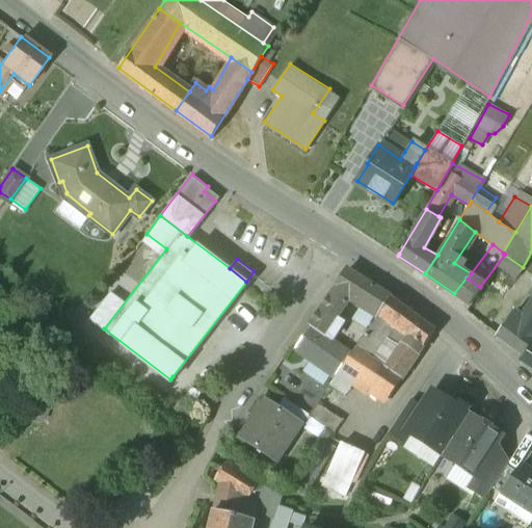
[(391,294),(346,267),(320,306),(337,317),(349,296),(376,316),(379,311),(391,294)]
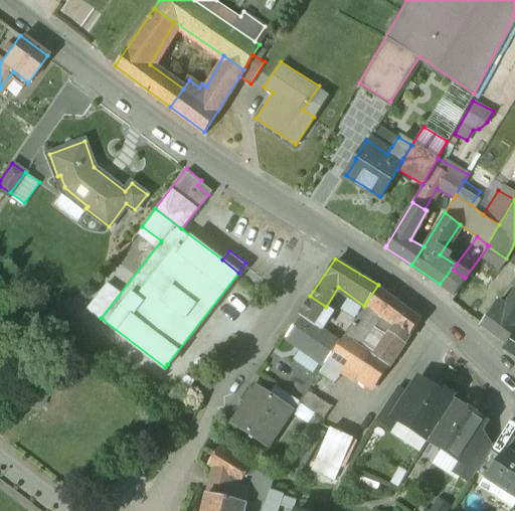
[(452,269),(440,284),(454,294),(465,278),(453,270),(452,269)]
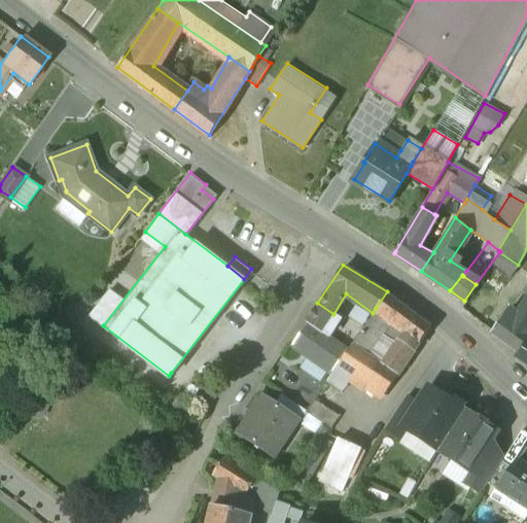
[(430,325),(387,291),(376,308),(389,319),(403,330),(381,362),(397,373),(430,325)]
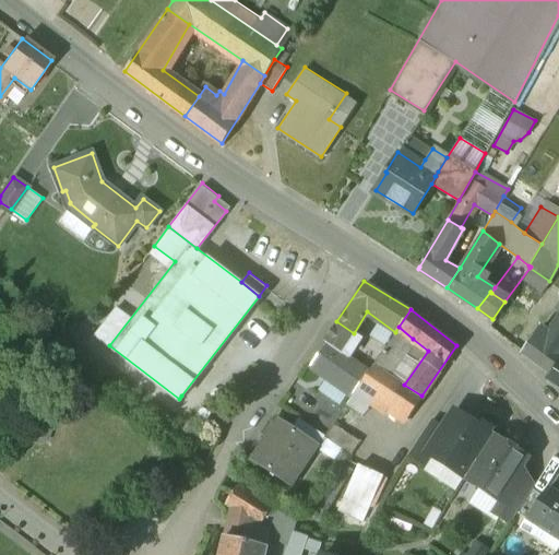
[(533,334),(522,351),(531,358),(549,372),(558,358),(558,357),(558,315),(540,341),(533,334)]
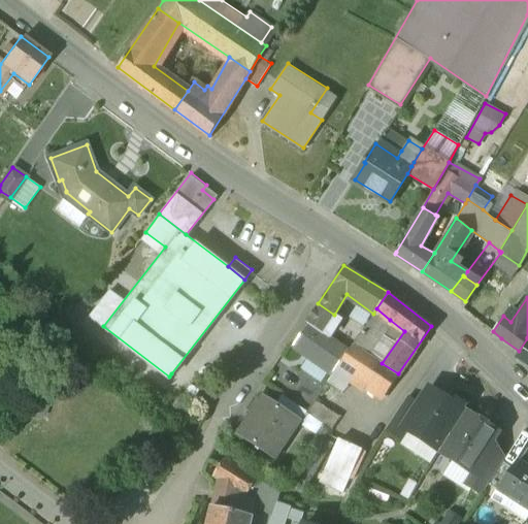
[(334,315),(318,303),(307,321),(329,334),(340,318),(334,315)]
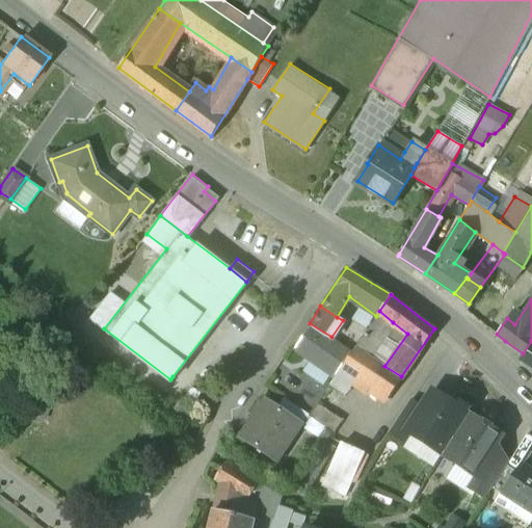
[(376,316),(355,345),(370,355),(393,322),(379,311),(376,316)]
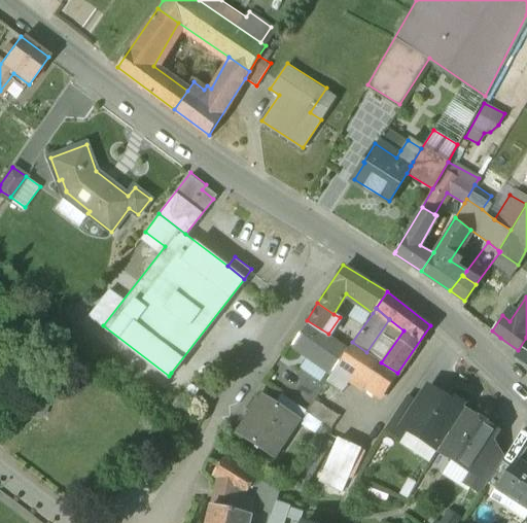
[(348,347),(328,334),(307,320),(291,343),(332,371),(339,361),(348,347)]
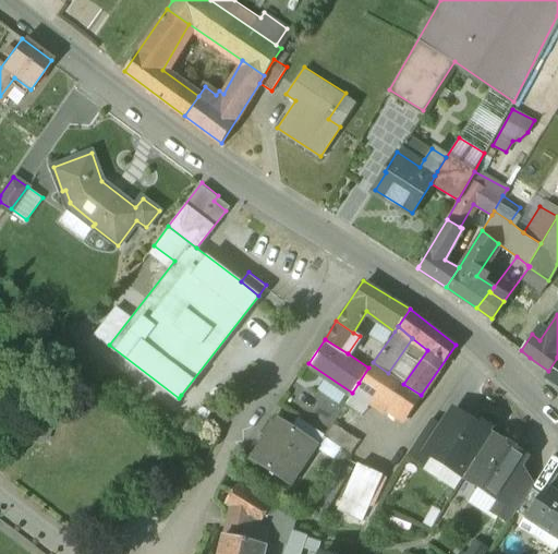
[(557,358),(548,371),(545,375),(557,384),(557,358)]
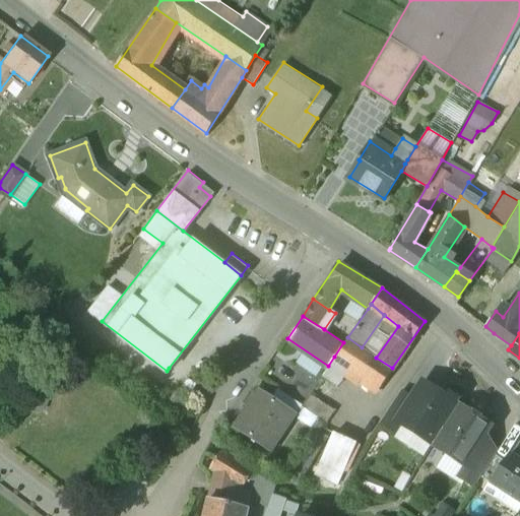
[(362,347),(347,337),(343,342),(334,357),(348,367),(344,373),(358,382),(362,376),(379,387),(392,368),(376,358),(362,347)]
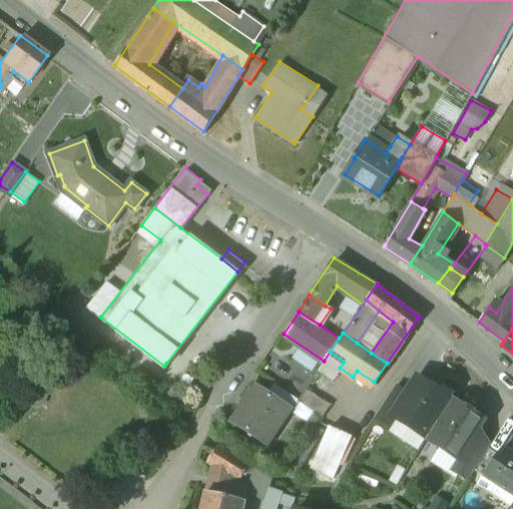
[(194,376),(184,371),(178,382),(187,388),(194,376)]
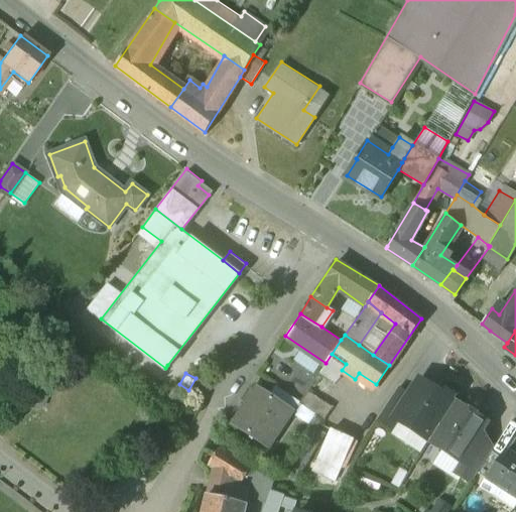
[(437,383),(435,387),(420,377),(410,393),(396,413),(403,418),(431,436),(456,400),(453,397),(455,394),(437,383)]
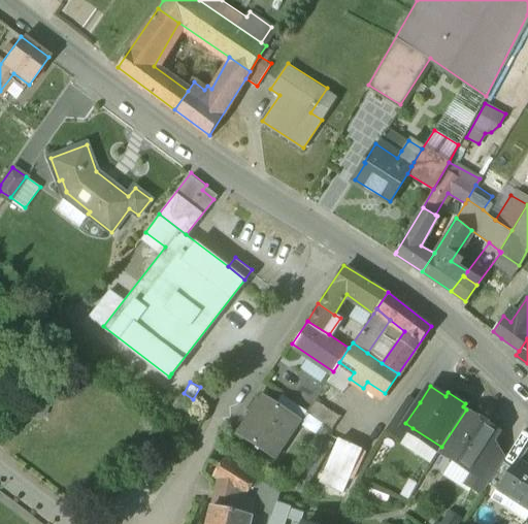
[(407,394),(387,425),(405,437),(413,428),(405,423),(420,402),(407,394)]
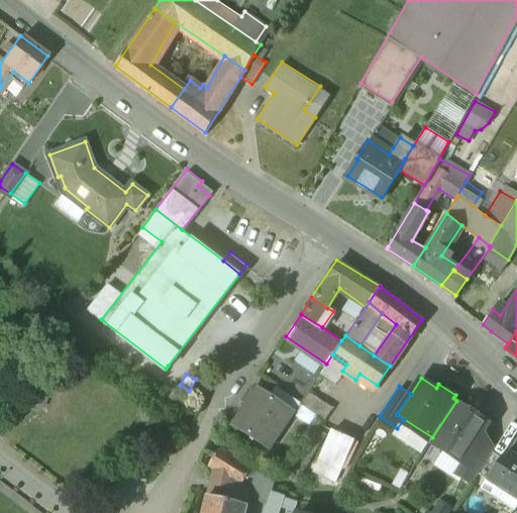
[(291,410),(256,387),(233,423),(268,445),(291,410)]
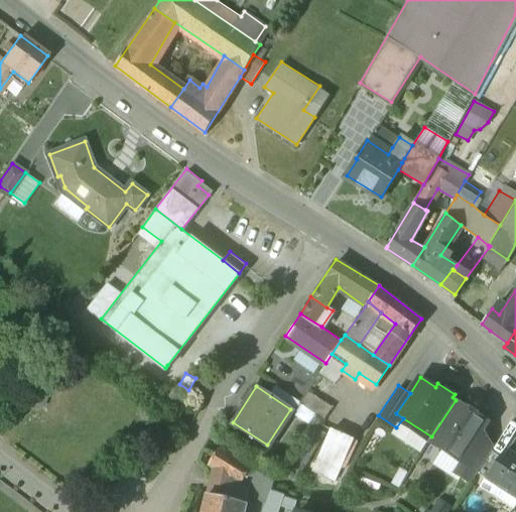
[(296,400),(275,386),(269,395),(290,409),(296,400)]
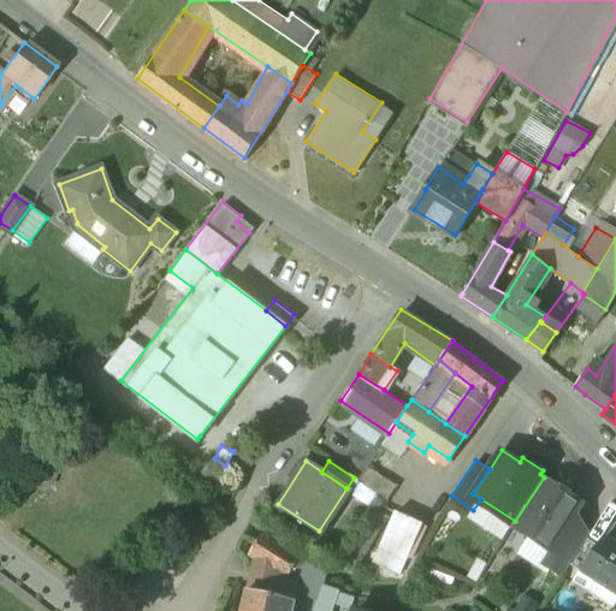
[(360,476),(386,493),(394,481),(368,464),(360,476)]
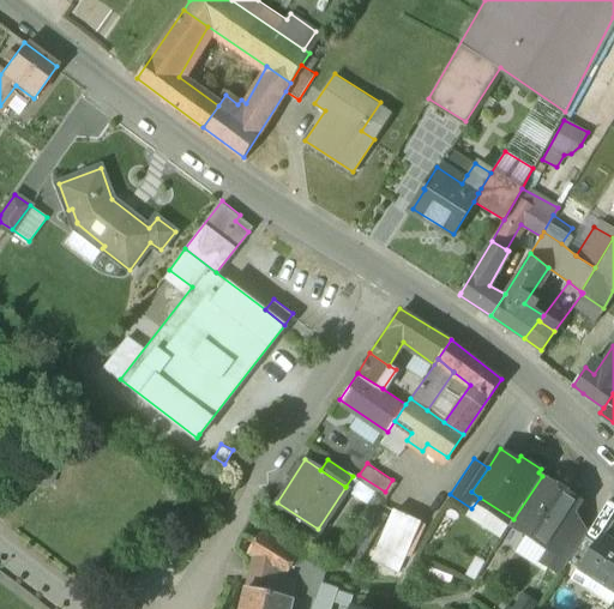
[(564,486),(558,488),(542,476),(513,519),(528,529),(524,535),(548,550),(549,552),(569,523),(567,522),(569,512),(576,500),(570,495),(570,489),(564,486)]
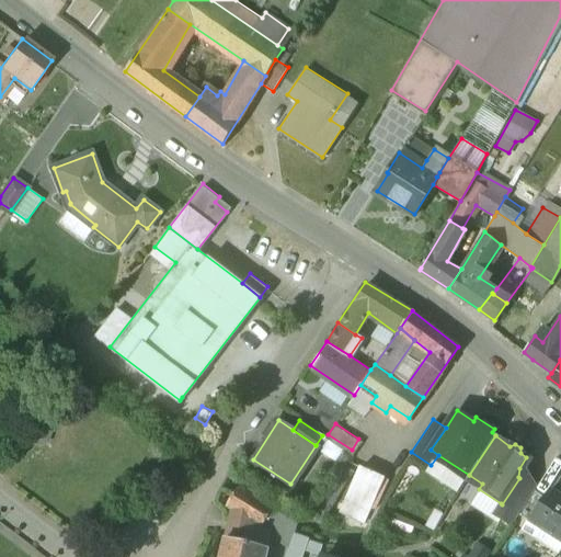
[(384,475),(361,465),(347,493),(370,504),(384,475)]
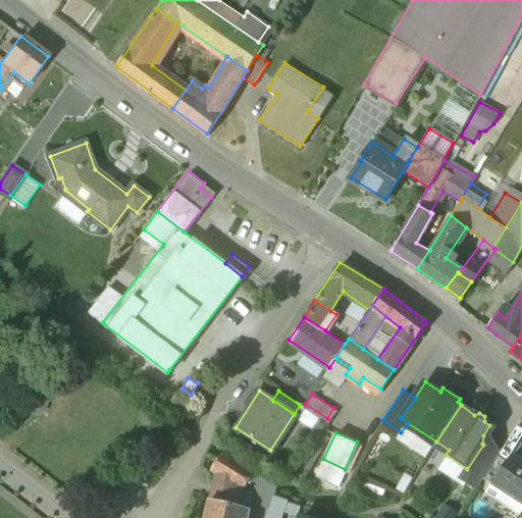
[(483,445),(467,469),(466,468),(460,476),(476,486),(482,476),(497,455),(498,454),(483,445)]
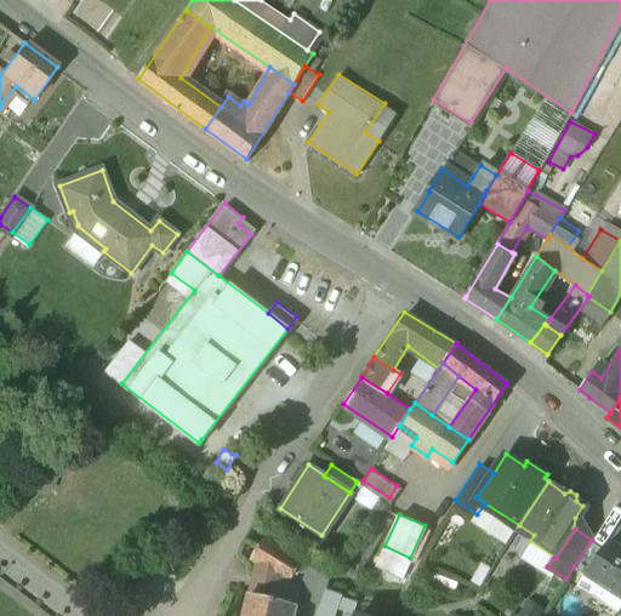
[(302,562),(265,536),(250,557),(272,570),(289,582),(302,562)]
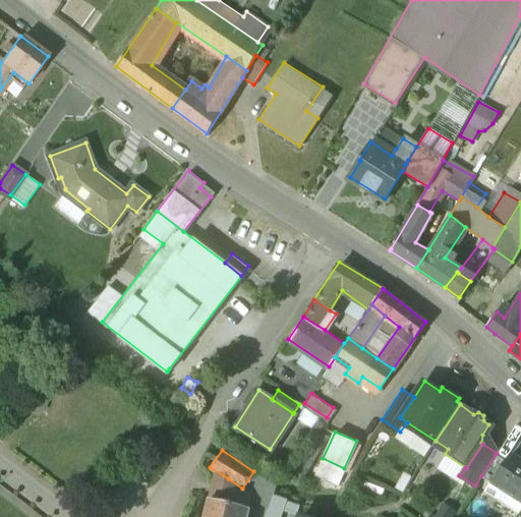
[(520,459),(512,453),(507,461),(493,482),(520,500),(520,459)]
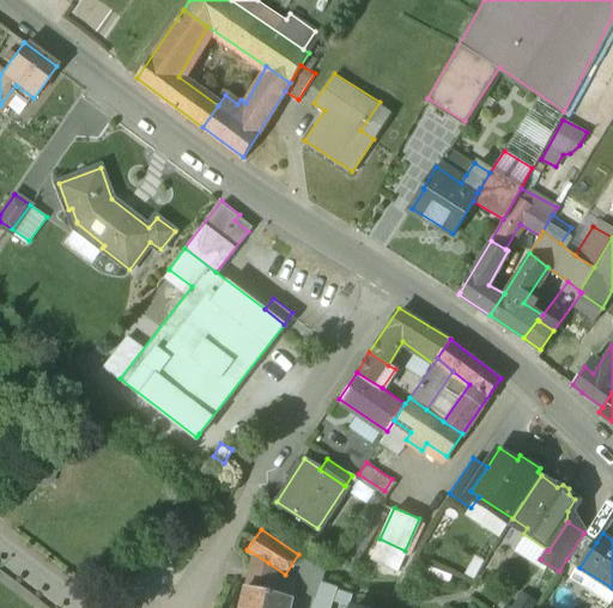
[(583,534),(566,559),(580,567),(596,542),(583,534)]
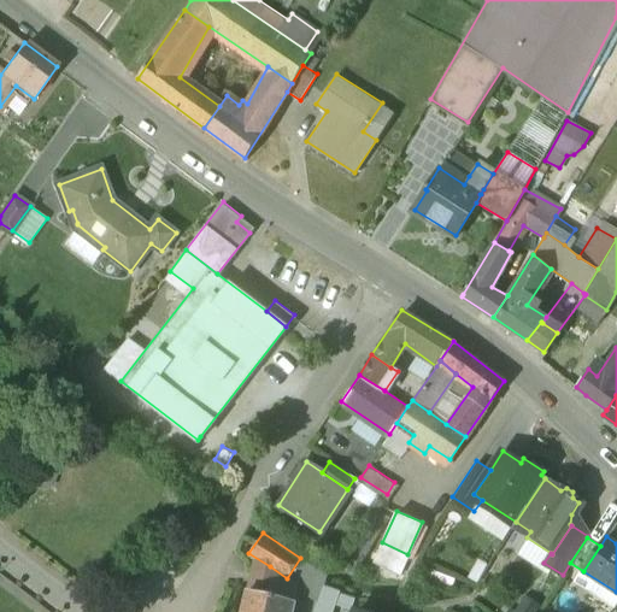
[(287,578),(318,598),(323,586),(327,574),(300,557),(300,558),(287,578)]
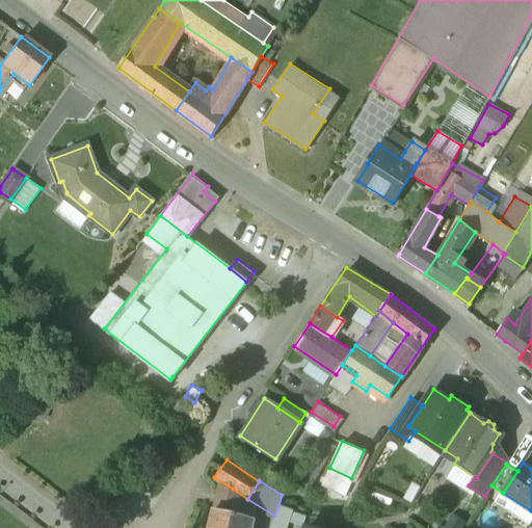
[(233,489),(220,481),(214,509),(238,515),(240,505),(230,502),(233,489)]
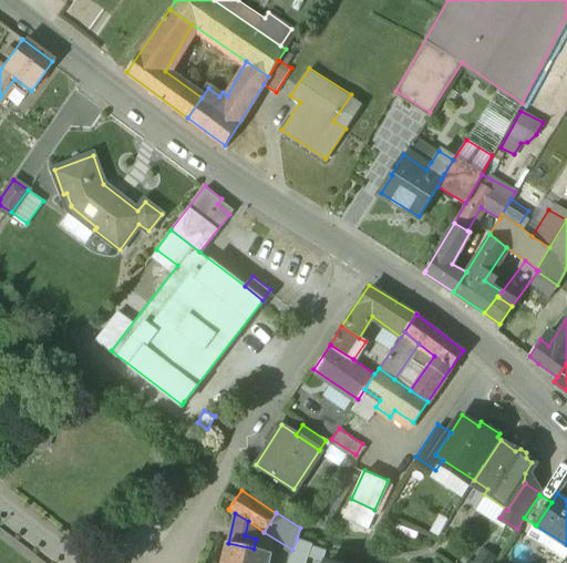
[(292,550),(288,562),(305,562),(309,553),(320,559),(327,544),(297,539),(292,550)]
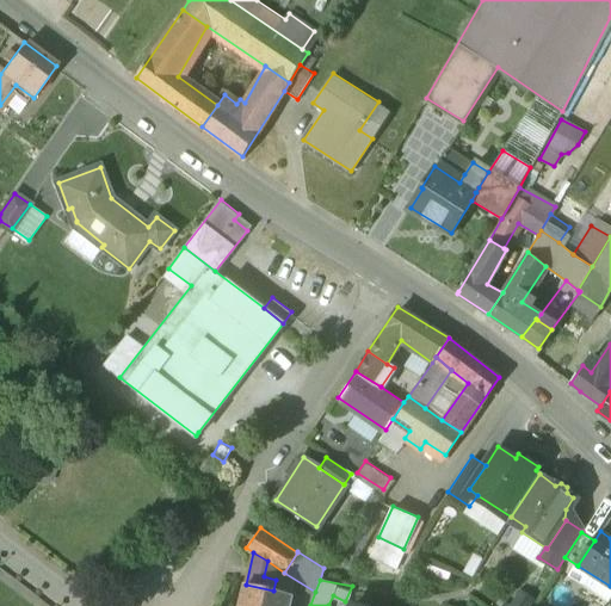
[(246,585),(240,605),(290,605),(292,595),(273,591),(246,585)]
